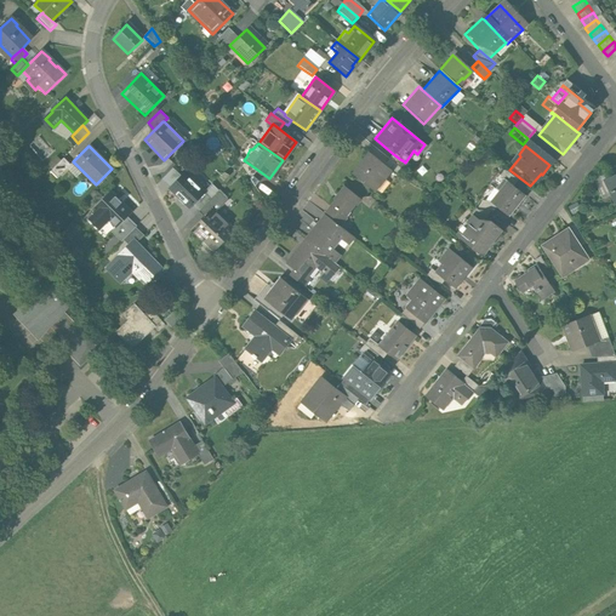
[(369,152),(352,174),(372,190),(389,170),(389,169),(383,164),(369,152)]
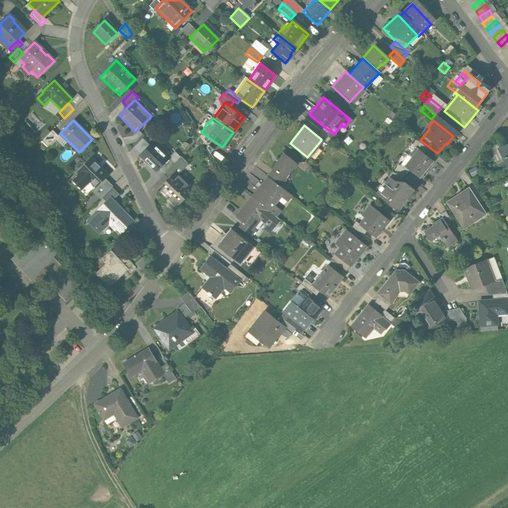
[(331,132),(323,126),(320,130),(333,141),(337,136),(334,134),(332,132),(331,132)]
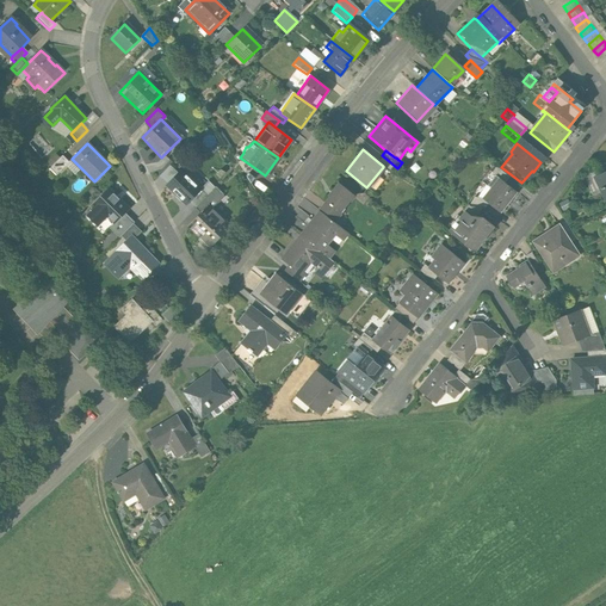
[(252,166),(240,158),(235,153),(233,156),(245,174),(252,166)]
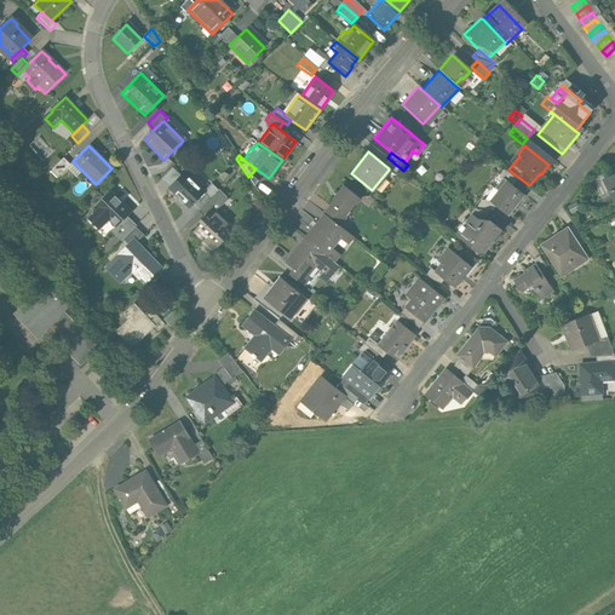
[(403,171),(388,157),(383,164),(389,168),(389,170),(398,177),(403,171)]
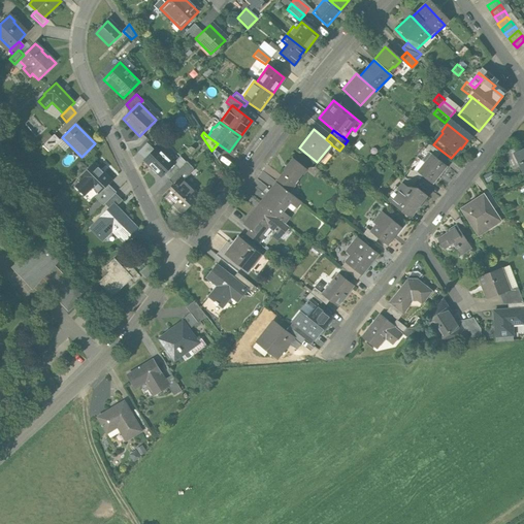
[(146,142),(137,152),(144,159),(154,150),(146,142)]
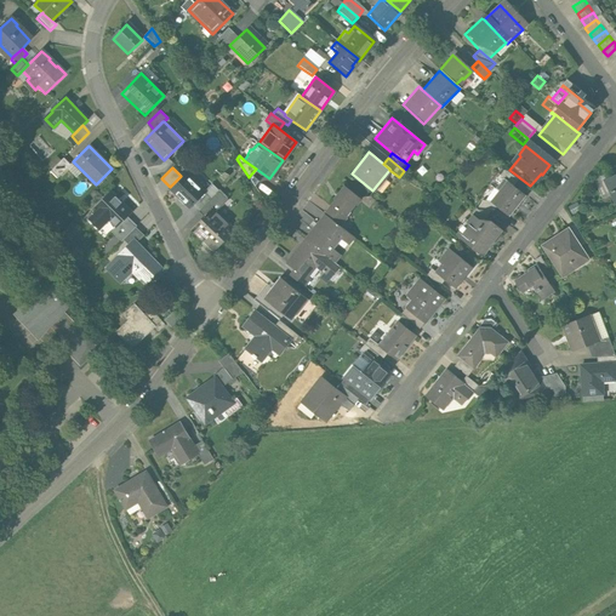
[(203,192),(184,172),(181,176),(170,187),(188,206),(192,204),(203,192)]
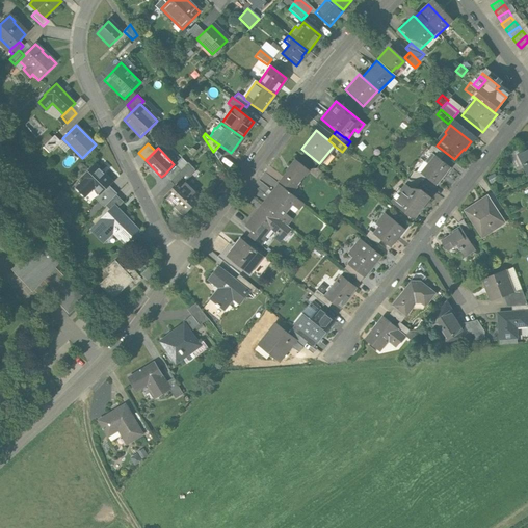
[(441,159),(429,150),(425,155),(430,159),(437,164),(441,159)]
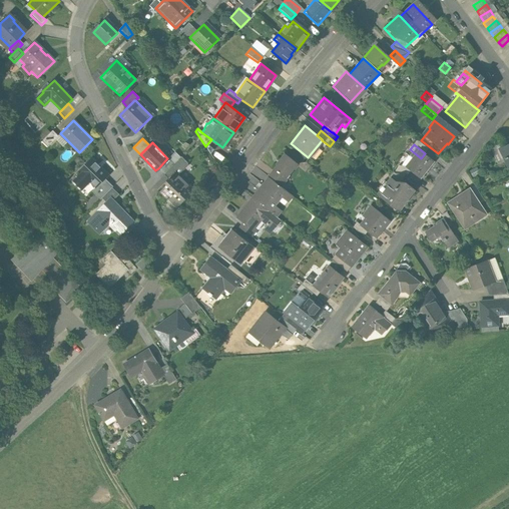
[(508,145),(495,153),(500,164),(502,163),(505,169),(508,166),(508,145)]
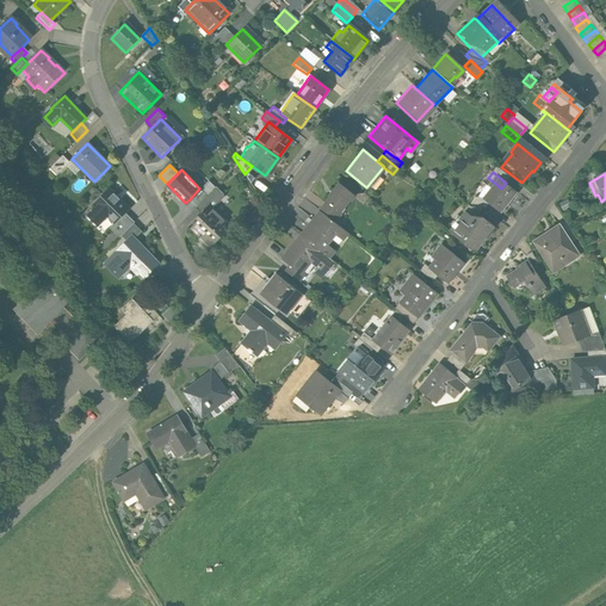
[(338,183),(331,191),(332,192),(319,209),(333,221),(340,212),(339,211),(352,193),(338,183)]
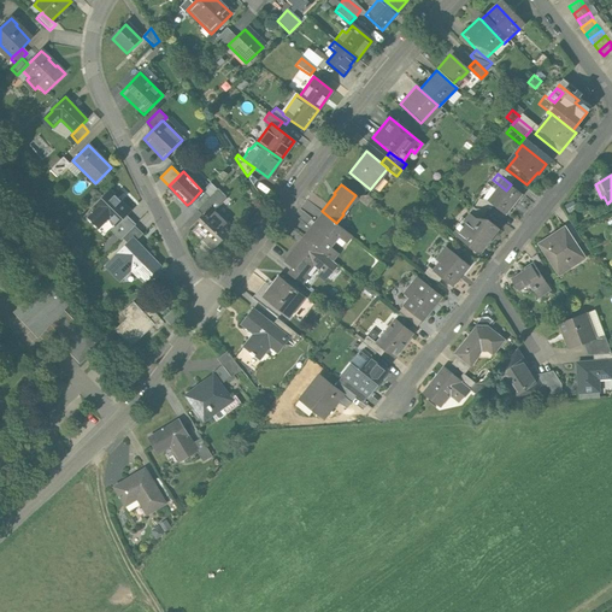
[(506,190),(499,184),(490,195),(510,210),(518,200),(506,190)]
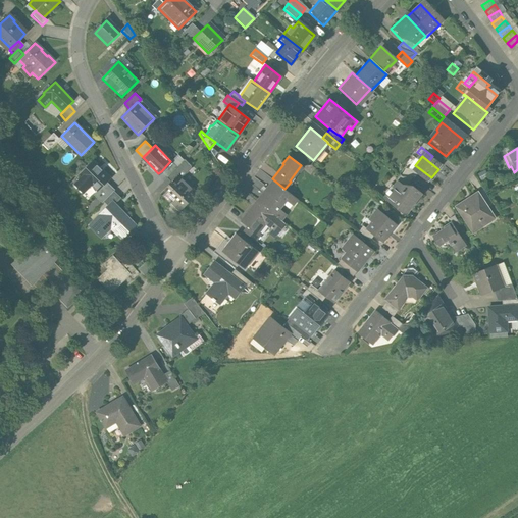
[(185,157),(177,166),(185,171),(191,162),(185,157)]
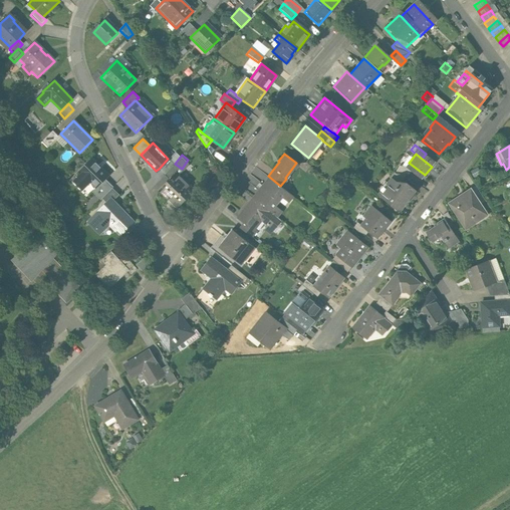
[(91,159),(79,171),(80,173),(72,181),(81,190),(89,182),(95,188),(104,179),(108,175),(91,159)]
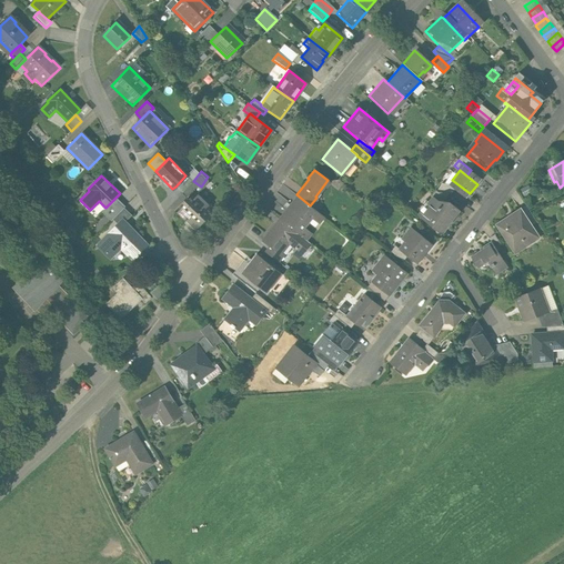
[(185,175),(175,187),(181,192),(192,181),(185,175)]
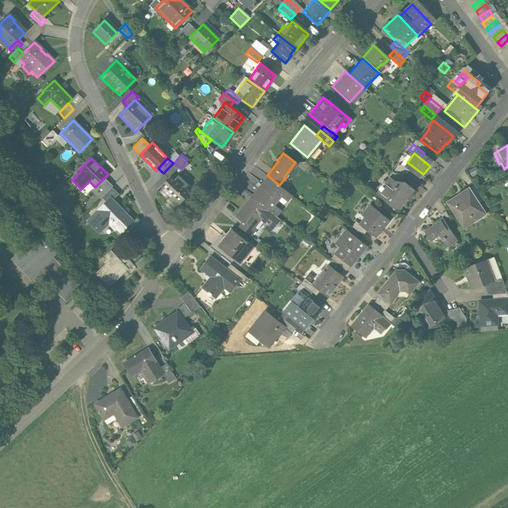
[(423,174),(407,162),(401,170),(407,175),(416,183),(423,174)]
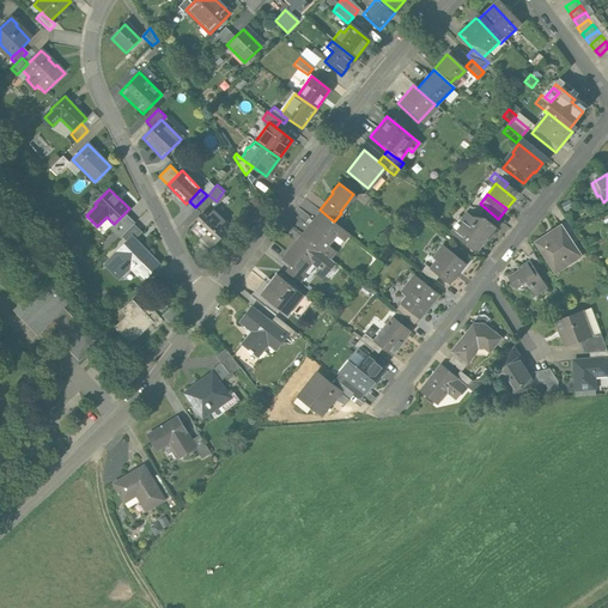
[(480,204),(474,199),(469,205),(480,213),(482,216),(487,210),(480,204)]
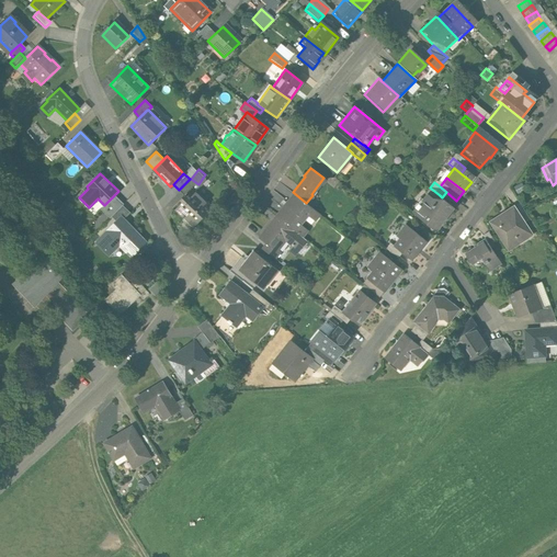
[(211,206),(191,186),(172,206),(192,226),(211,206)]
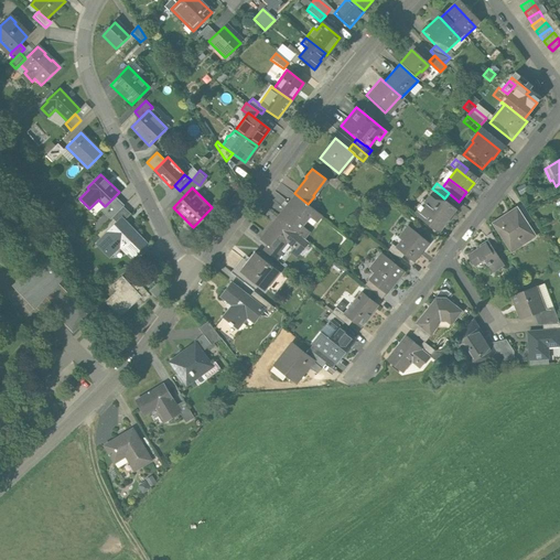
[(432,189),(430,187),(426,193),(428,195),(438,202),(442,196),(432,189)]
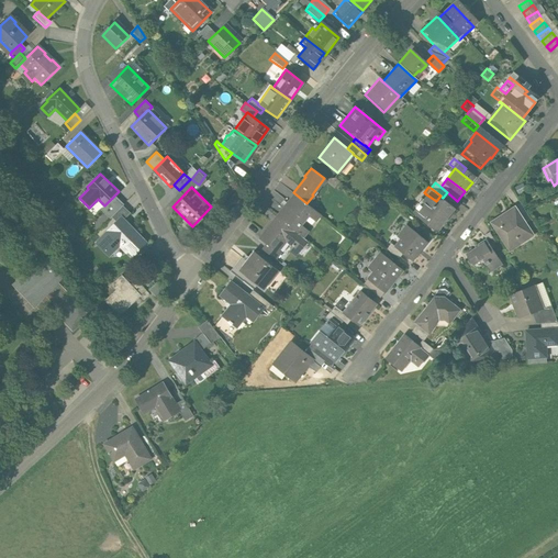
[(307,203),(293,192),(276,215),(302,236),(308,231),(300,224),(308,215),(314,221),(320,214),(307,203)]
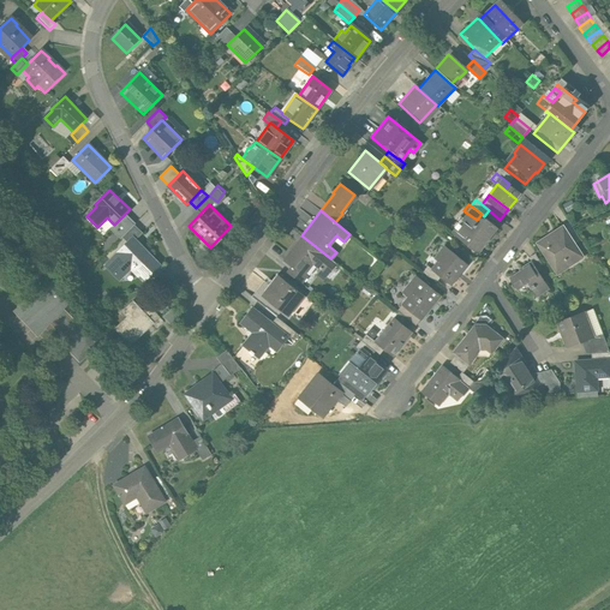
[(477,220),(466,213),(450,232),(468,246),(467,246),(474,252),(485,240),(485,241),(492,233),(477,220)]
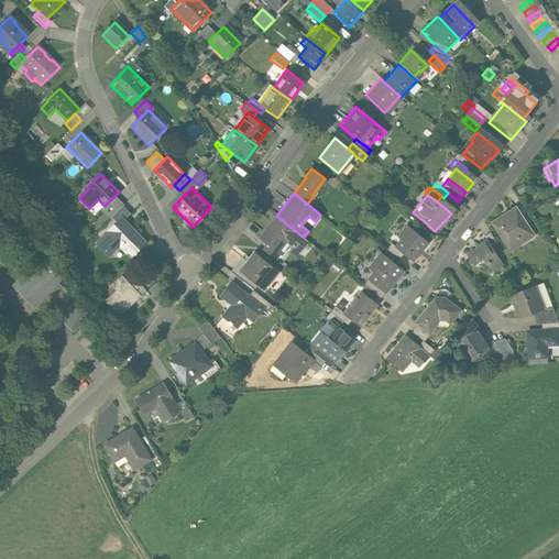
[(105,206),(100,210),(109,219),(111,217),(123,205),(114,196),(105,206)]
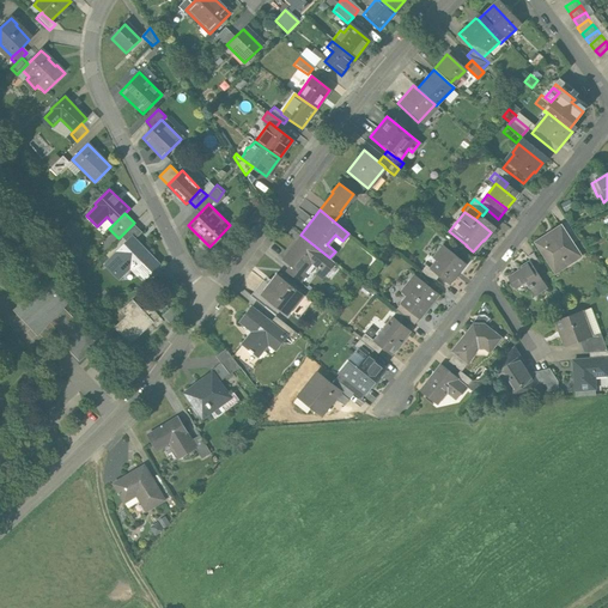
[(134,223),(121,236),(128,243),(141,231),(134,223)]
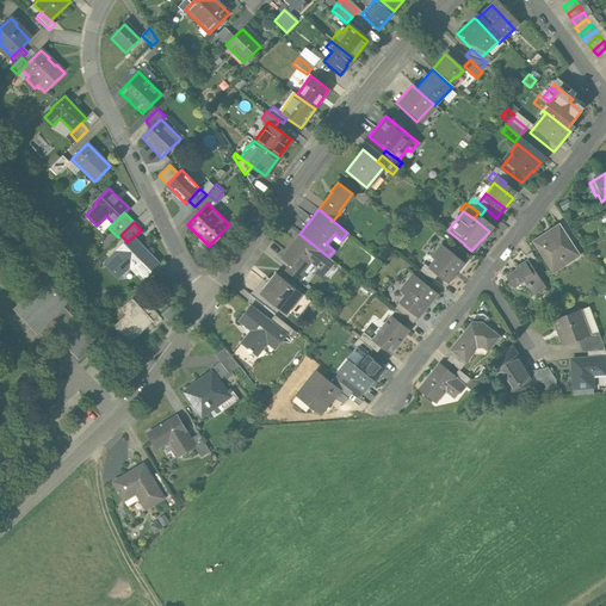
[(573,245),(561,227),(551,234),(554,237),(557,235),(567,249),(573,245)]
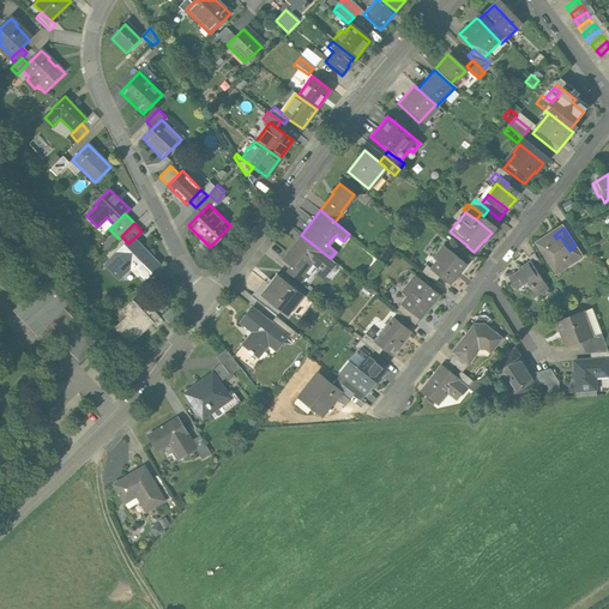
[(330,258),(301,235),(283,259),(290,265),(302,273),(312,261),(319,267),(315,273),(321,278),(335,261),(330,258)]
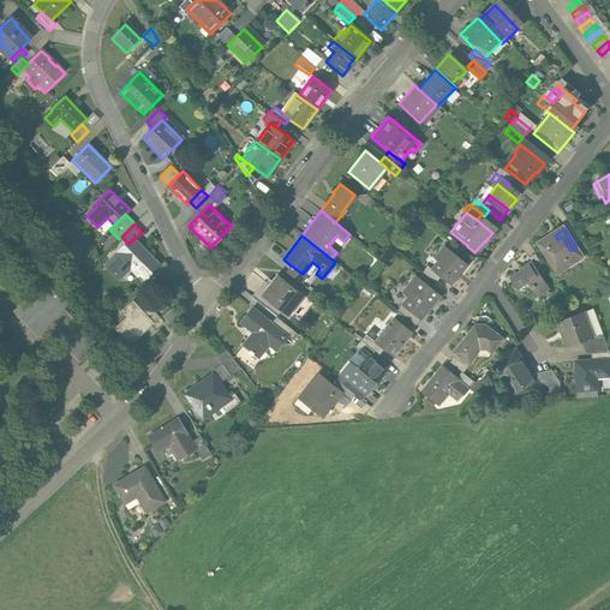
[(557,239),(545,247),(542,243),(532,249),(549,274),(563,265),(567,270),(578,263),(570,251),(561,237),(557,239)]
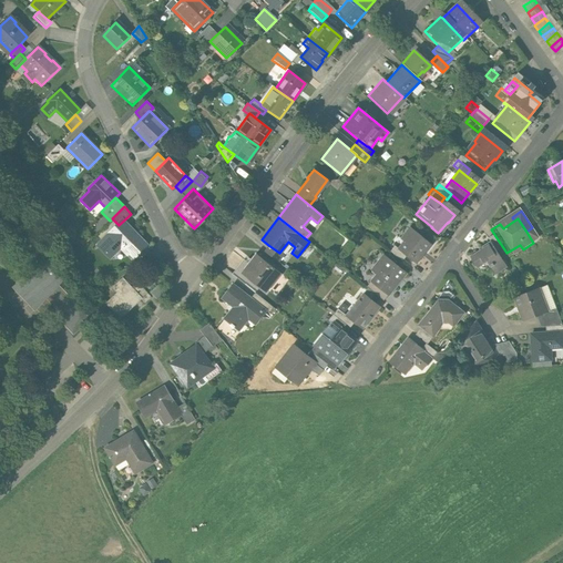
[(115,225),(99,242),(110,254),(121,243),(136,259),(141,255),(150,246),(129,225),(122,232),(115,225)]
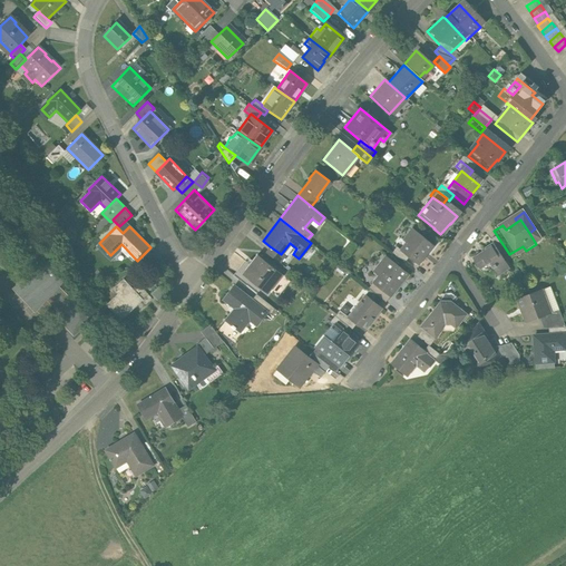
[(415,230),(399,249),(408,255),(407,256),(416,263),(431,244),(415,230)]
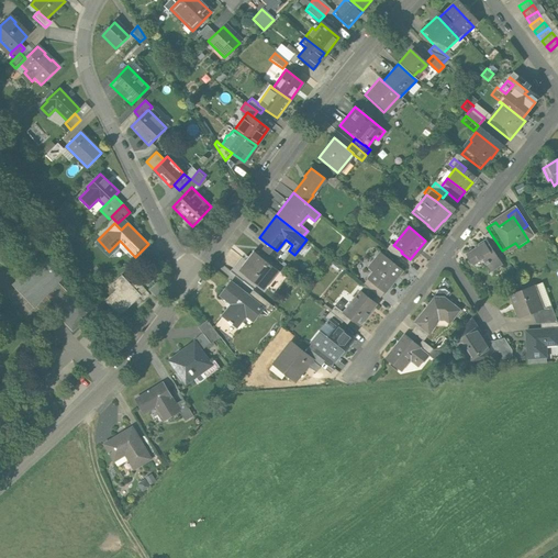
[(492,248),(486,237),(480,241),(481,243),(487,252),(492,248)]
